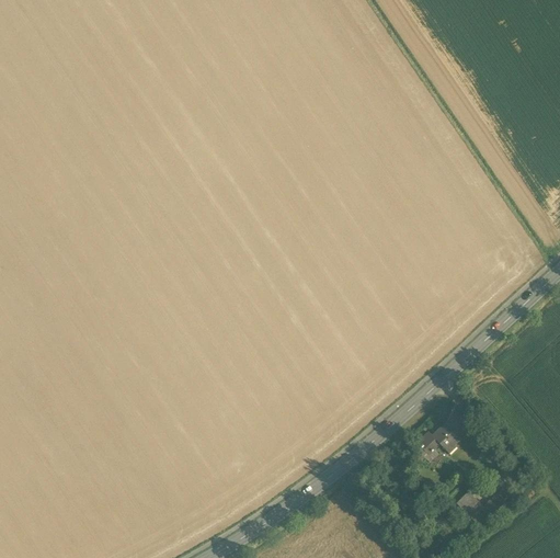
[(429,431),(416,443),(427,454),(433,448),(429,444),(435,439),(448,453),(456,445),(454,443),(470,428),(456,413),(440,429),(432,435),(429,431)]
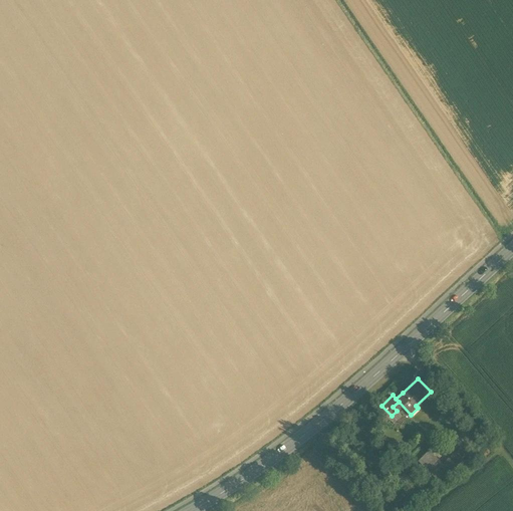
[(460,445),(449,456),(456,463),(467,452),(460,445)]
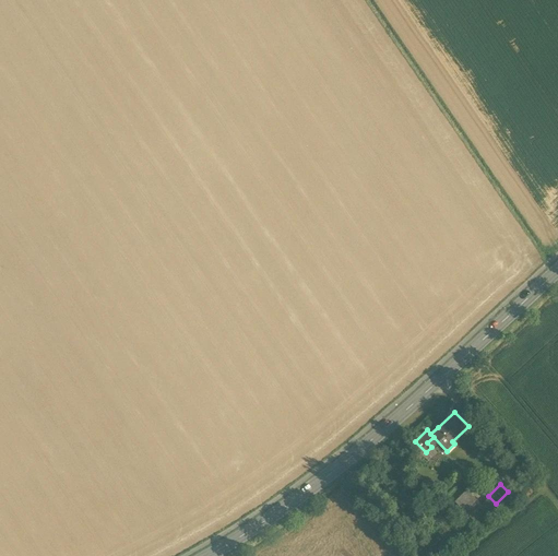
[(466,488),(454,500),(462,508),(464,506),(473,496),(466,488)]
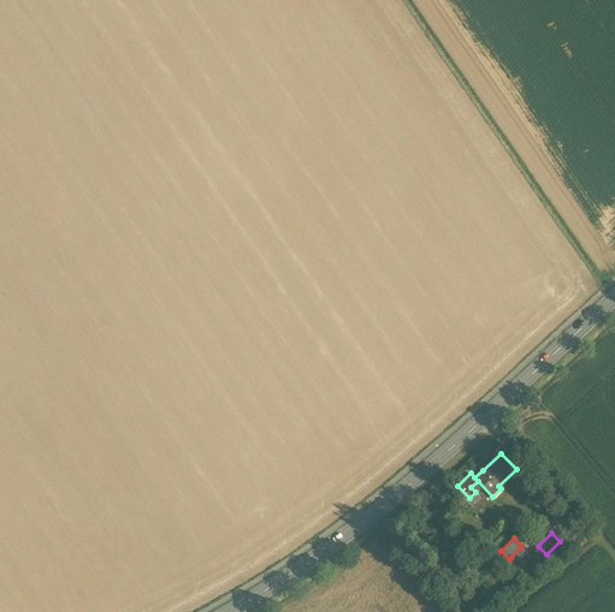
[(538,546),(530,553),(538,563),(547,554),(538,546)]
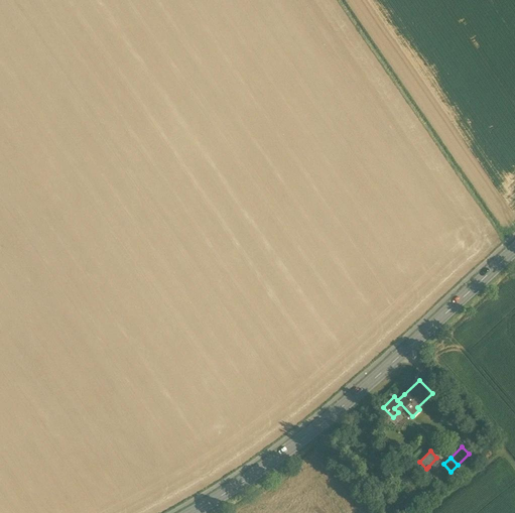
[(443,464),(432,476),(439,483),(451,472),(443,464)]
